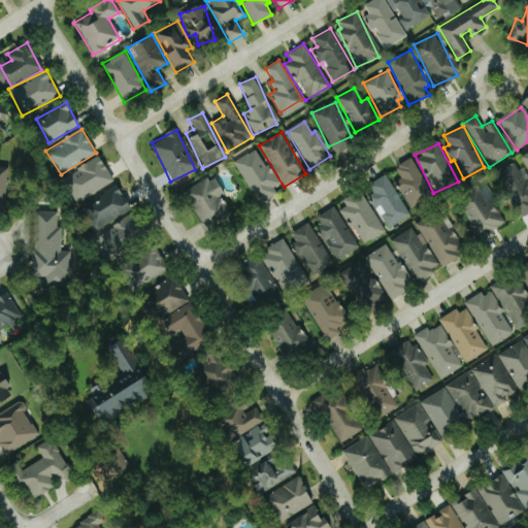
[(258,149),(234,159),(254,202),(277,192),(258,149)]
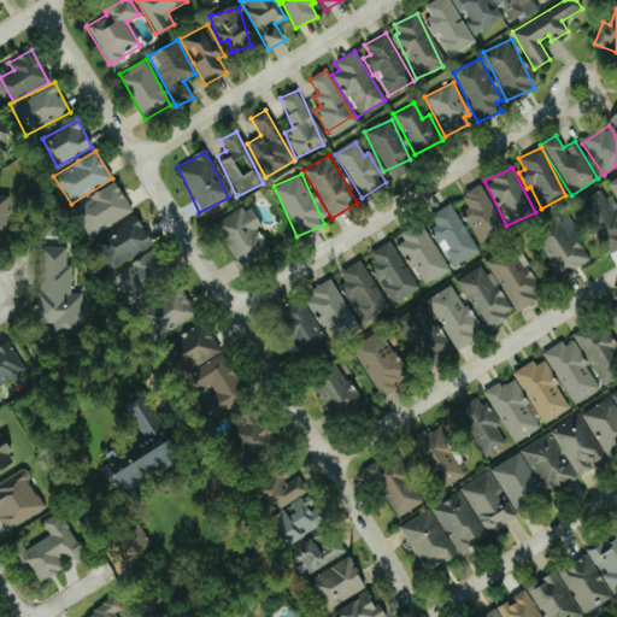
[(616,176),(606,184),(616,200),(616,176)]
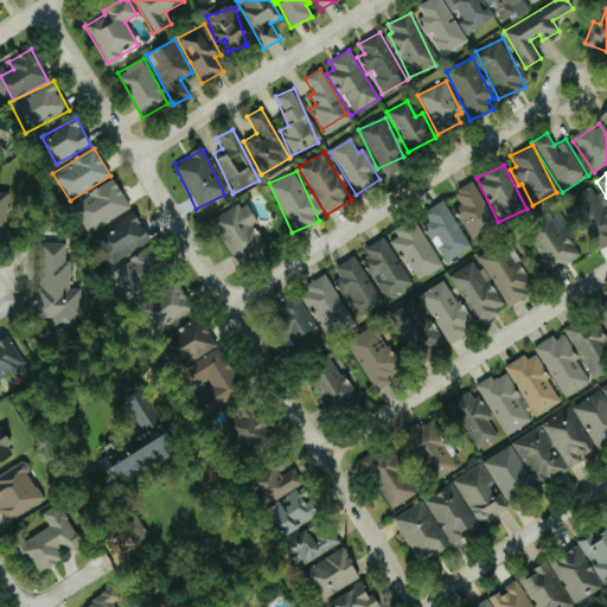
[(88,235),(131,208),(113,179),(70,206),(88,235)]
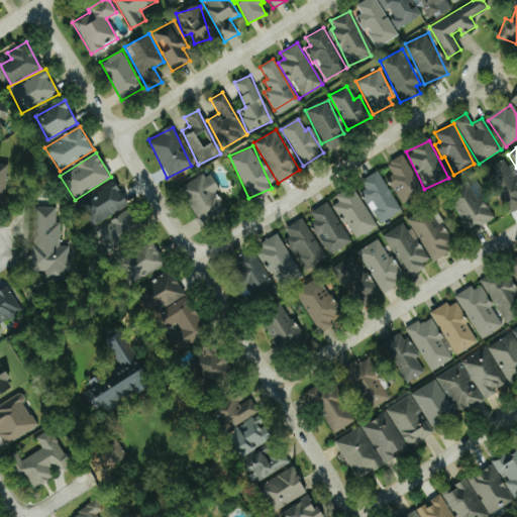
[(390,175),(387,177),(399,204),(421,194),(404,154),(385,163),(390,175)]
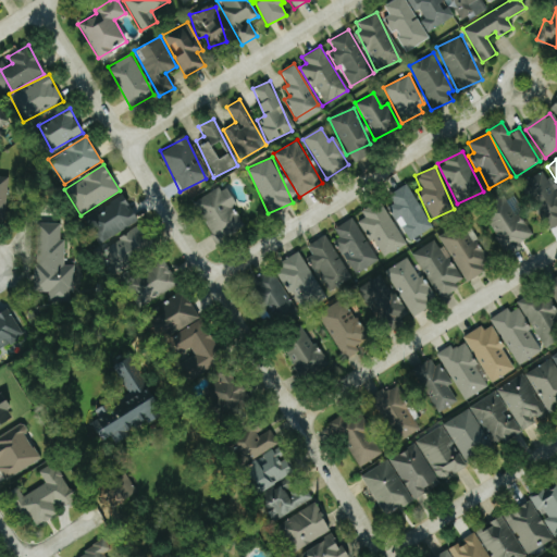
[(556,192),(547,171),(522,182),(544,230),(556,223),(556,192)]
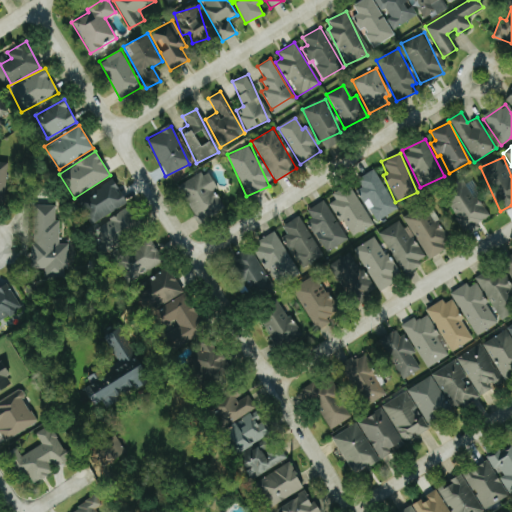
[(177,187),(199,224),(227,207),(205,170),(177,187)]
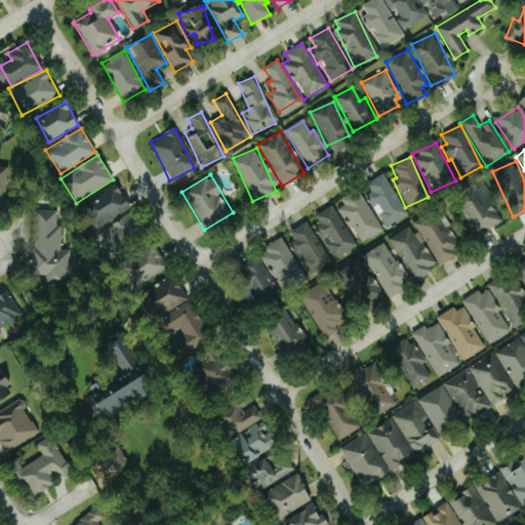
[(385,228),(406,214),(384,176),(362,190),(385,228)]
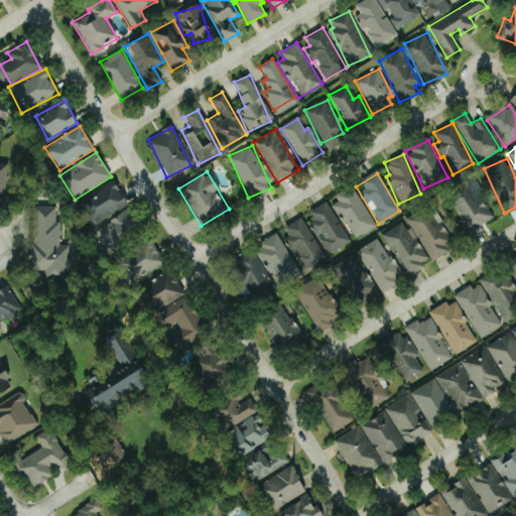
[(80,201),(94,225),(128,205),(114,180),(80,201)]
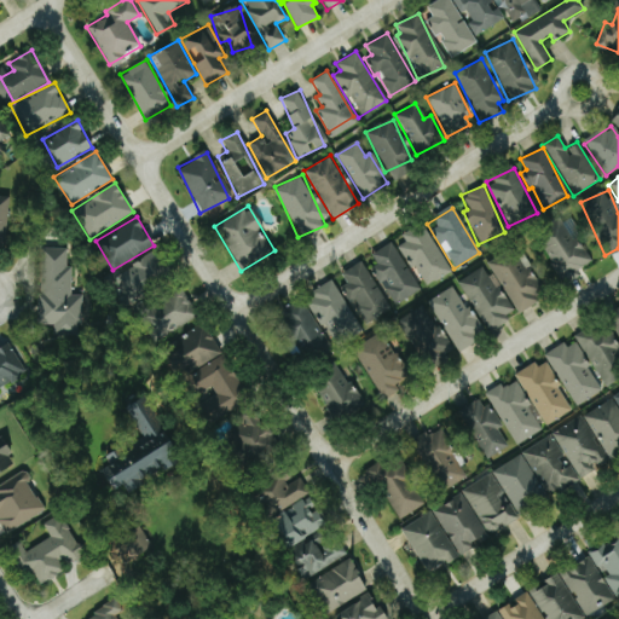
[(450,271),(420,223),(400,235),(405,242),(398,247),(424,288),(450,271)]
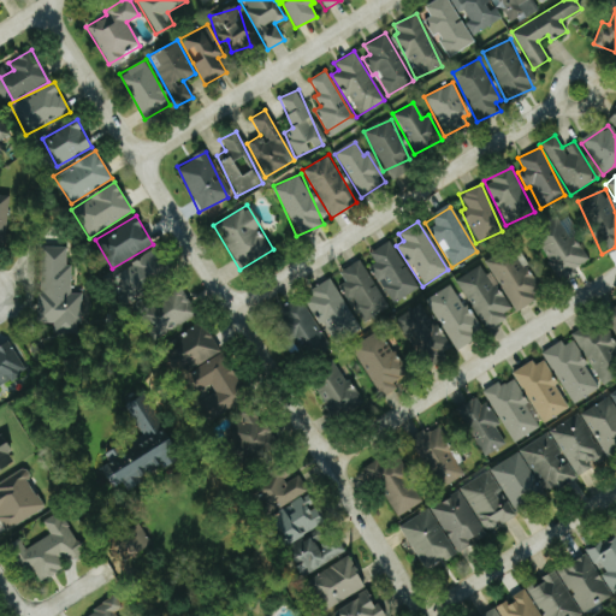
[(572,236),(567,240),(557,226),(534,243),(561,280),(588,260),(572,236)]
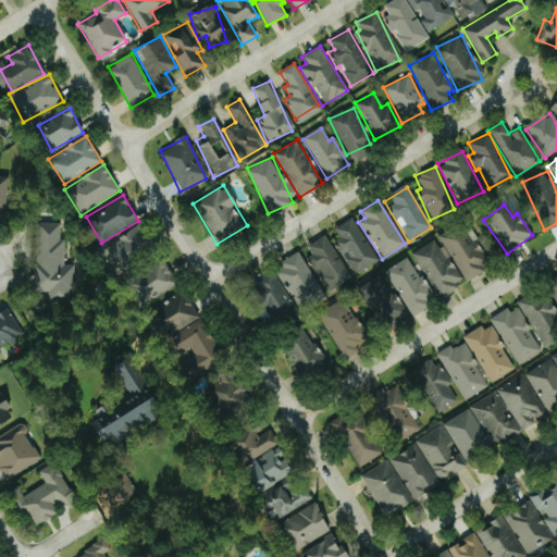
[(378,259),(350,218),(329,233),(356,274),(378,259)]
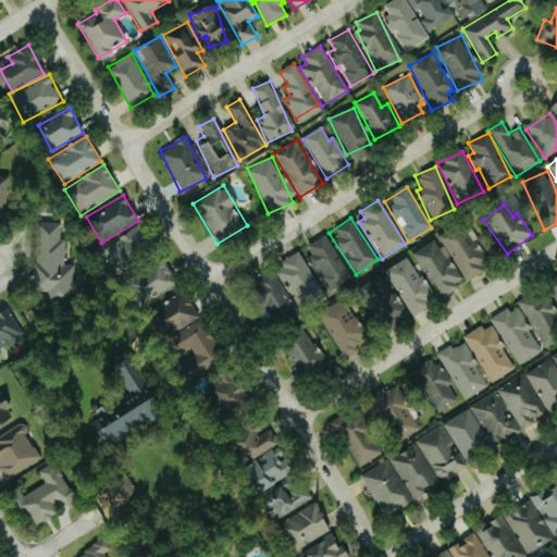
[(440,237),(462,281),(490,267),(467,222),(440,237)]
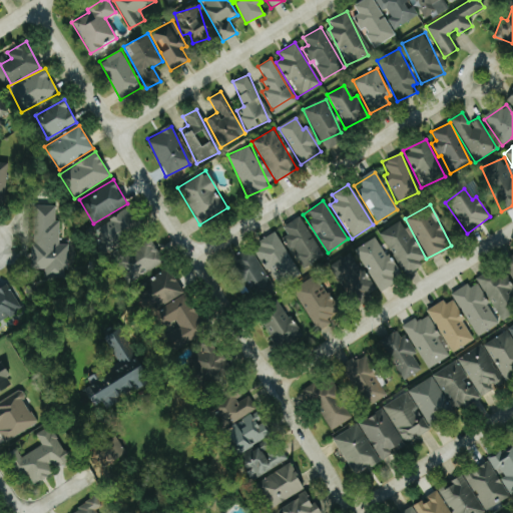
[(55,205),(33,205),(33,269),(44,269),(44,276),(67,276),(67,244),(59,244),(59,219),(55,219),(55,205)]
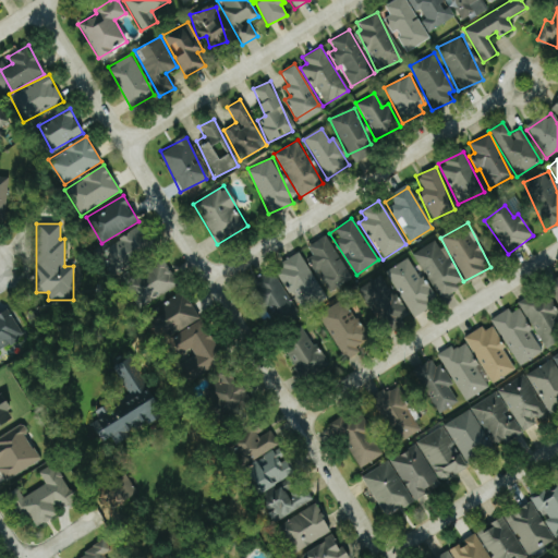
[(104,246),(114,271),(154,253),(142,228),(104,246)]
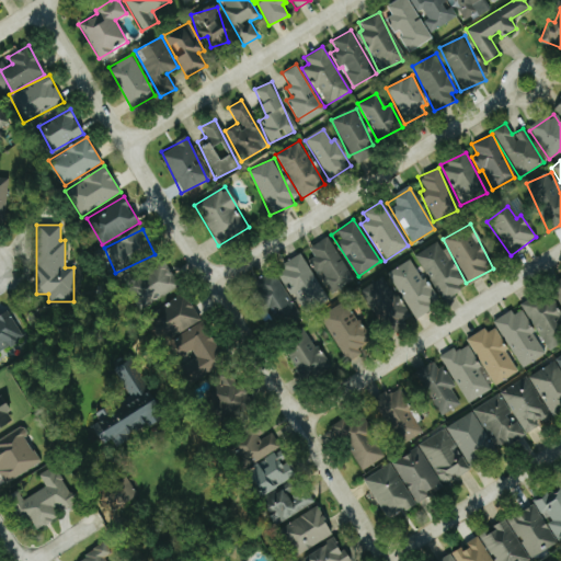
[(353,279),(327,237),(308,248),(313,256),(309,260),(317,273),(318,272),(331,293),(353,279)]
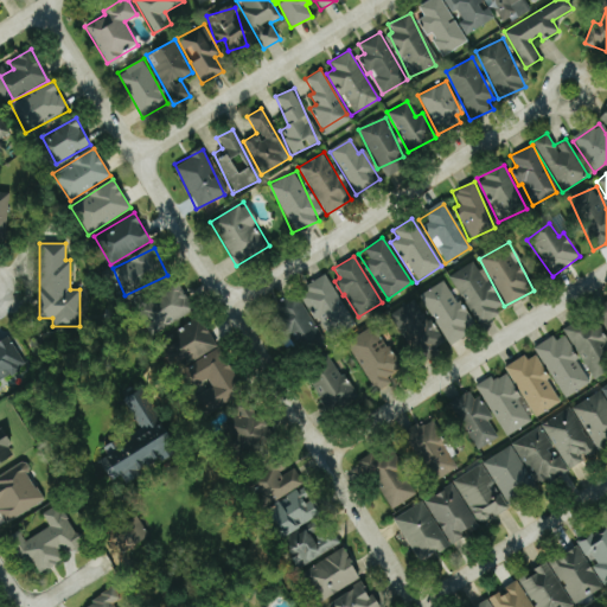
[(448,275),(475,326),(505,311),(483,269),(478,272),(472,262),(448,275)]
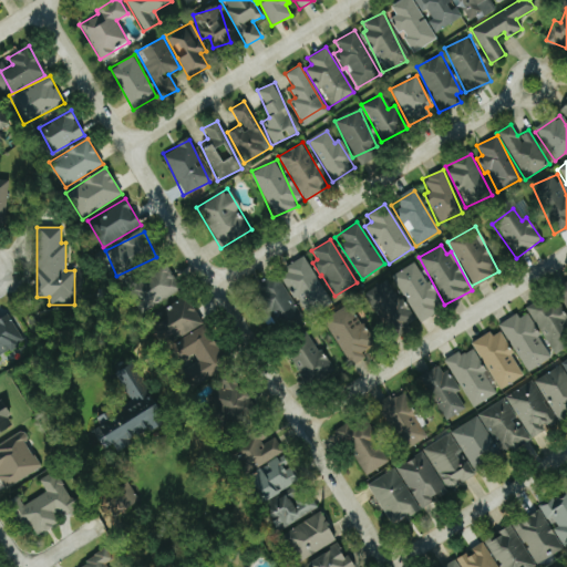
[(303,313),(328,300),(305,257),(280,270),(303,313)]
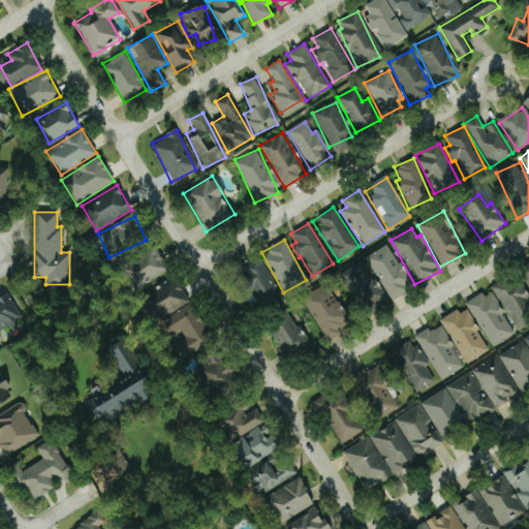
[(389,300),(412,286),(387,244),(365,257),(389,300)]
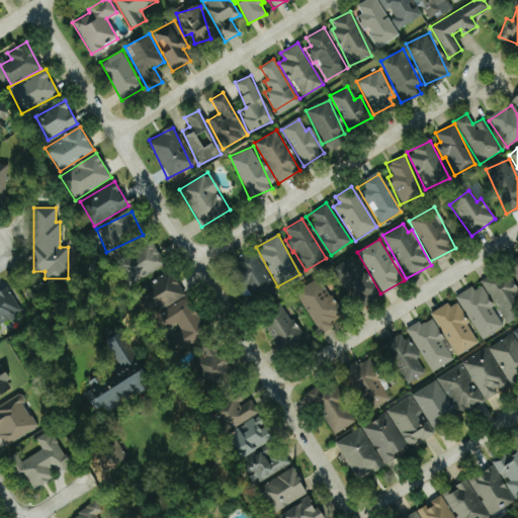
[(130,282),(165,267),(155,245),(120,259),(130,282)]
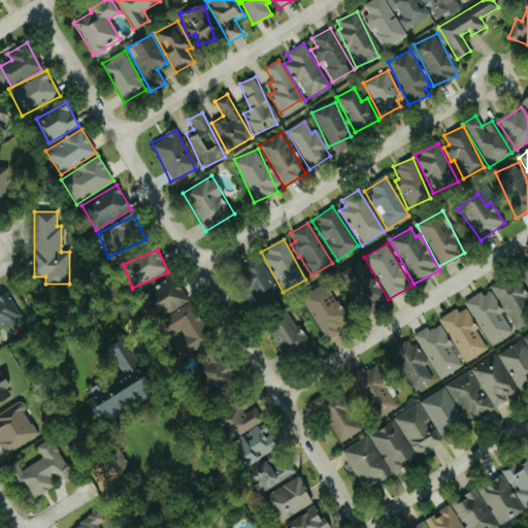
[(261,301),(278,291),(256,253),(237,264),(261,301)]
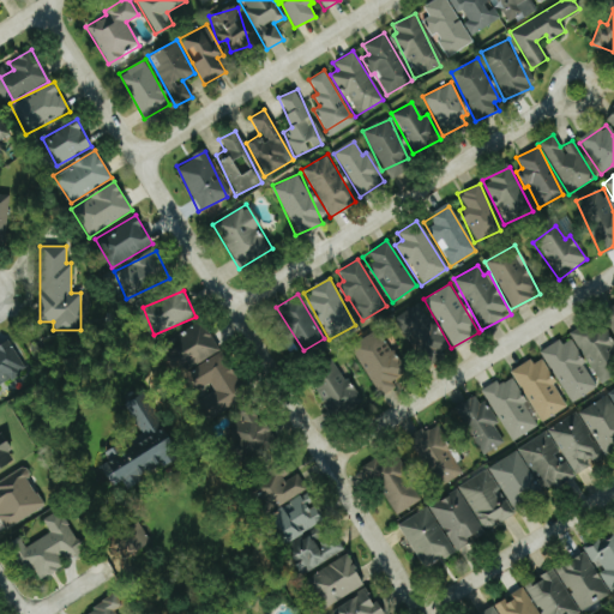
[(419,360),(444,345),(419,302),(393,318),(419,360)]
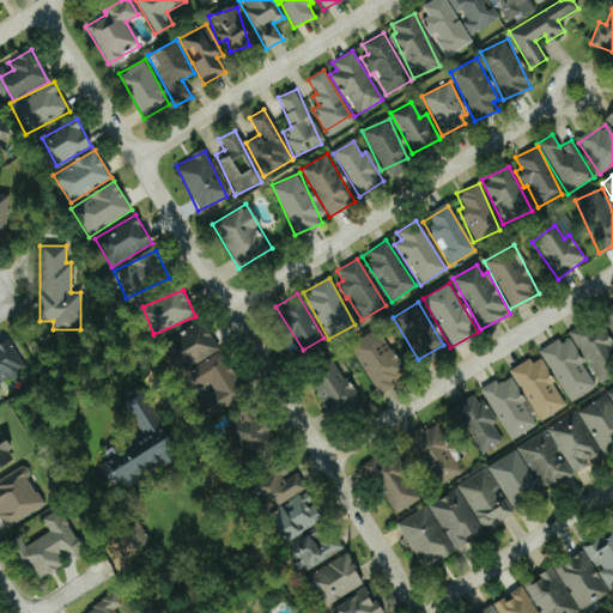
[(219,350),(201,320),(174,335),(181,346),(170,352),(175,362),(182,358),(188,368),(219,350)]
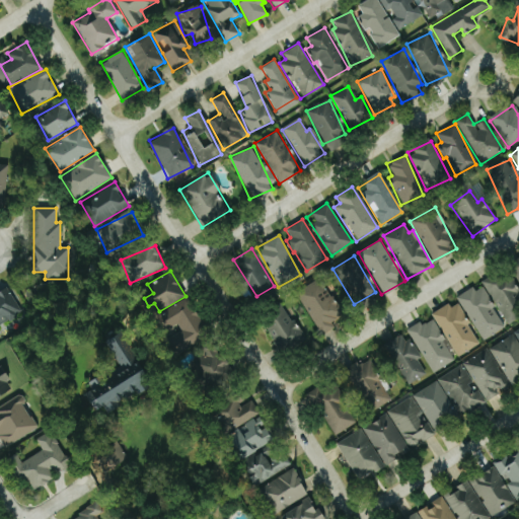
[(506,325),(518,317),(518,296),(505,271),(483,283),(506,325)]
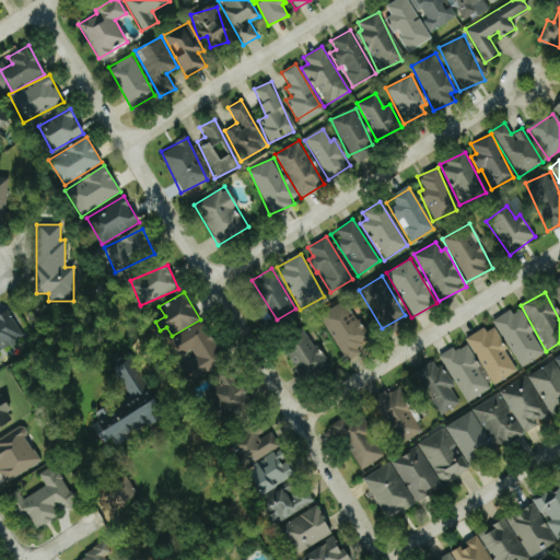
[(360,353),(357,348),(369,341),(349,304),(322,319),(345,361),(360,353)]
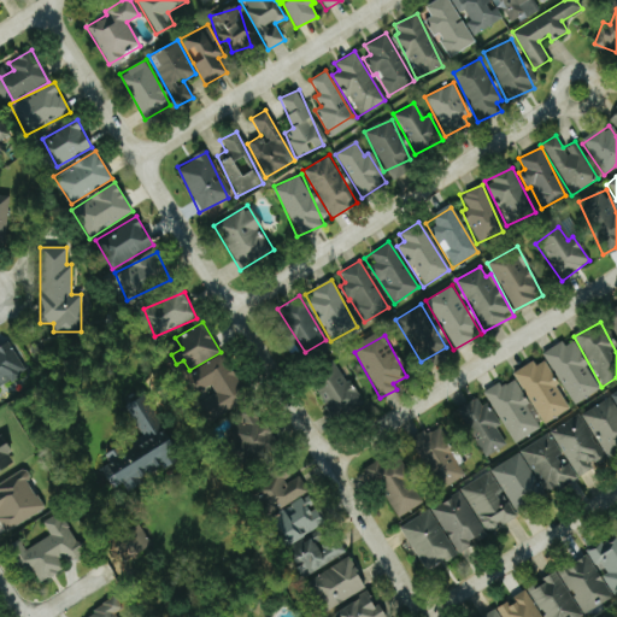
[(542,354),(571,405),(599,389),(570,339),(542,354)]
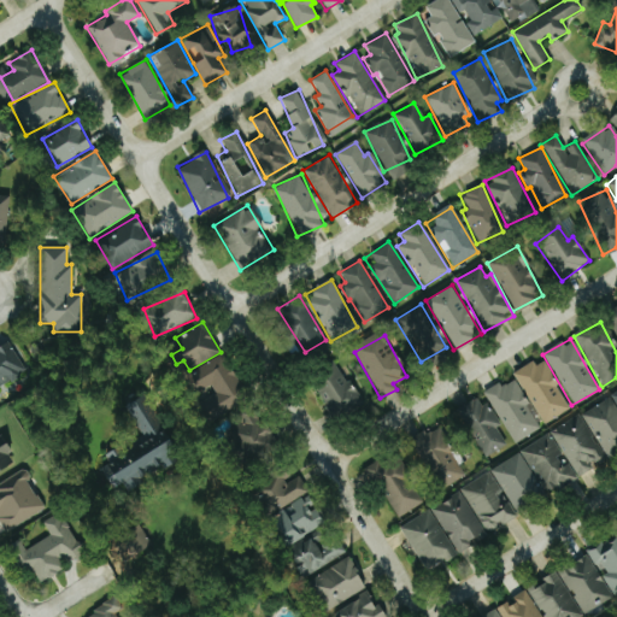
[(212,418),(248,399),(223,353),(189,371),(203,394),(200,395),(212,418)]
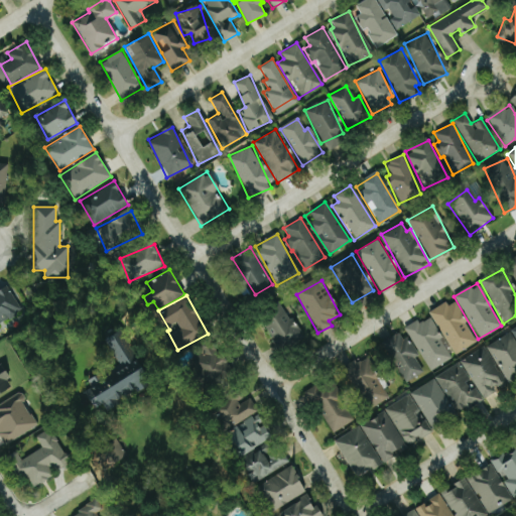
[(429,312),(453,355),(476,342),(453,299),(429,312)]
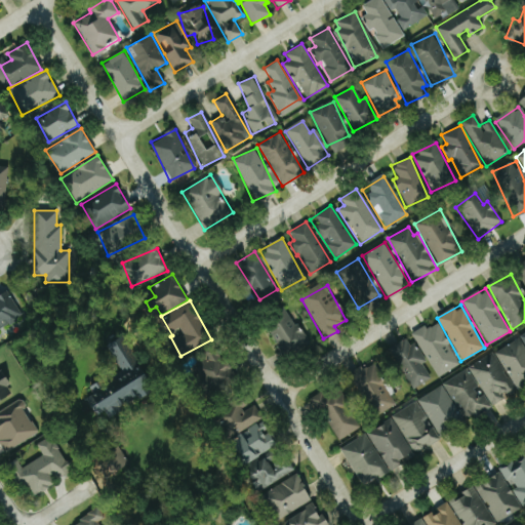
[(289,311),(266,324),(284,358),(308,345),(289,311)]
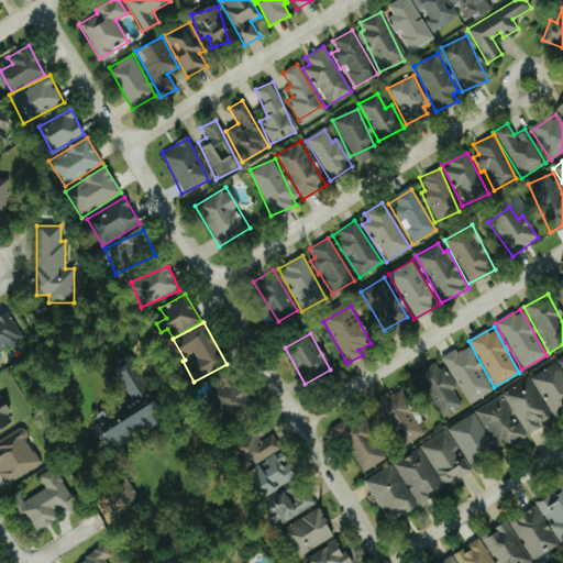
[(118,367),(128,400),(146,395),(136,361),(118,367)]
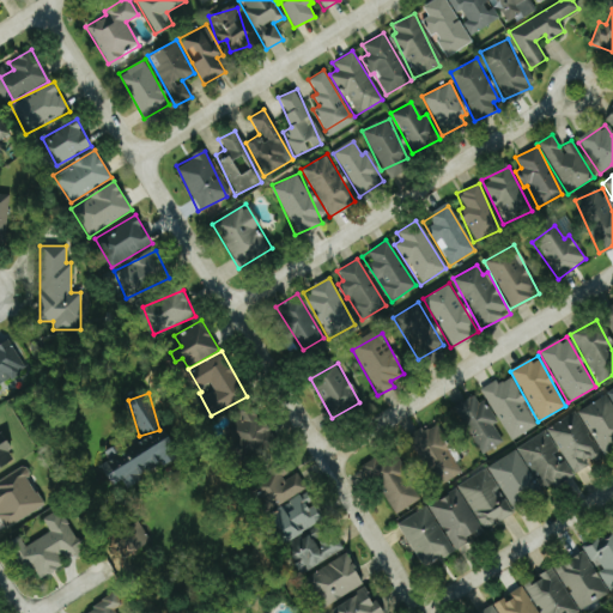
[(479,455),(504,442),(483,404),(478,406),(472,395),(453,406),(479,455)]
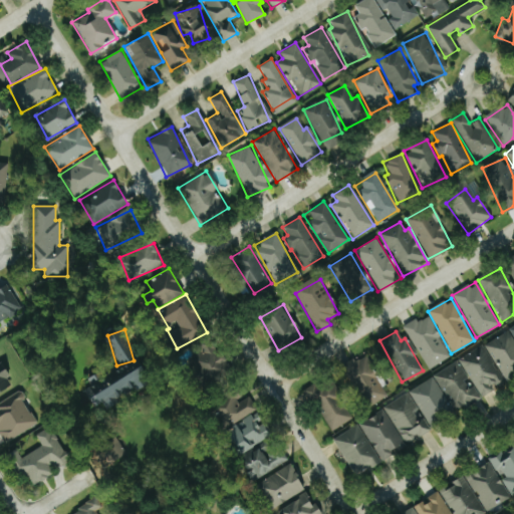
[(513,342),(507,331),(483,344),(504,379),(513,373),(513,342)]
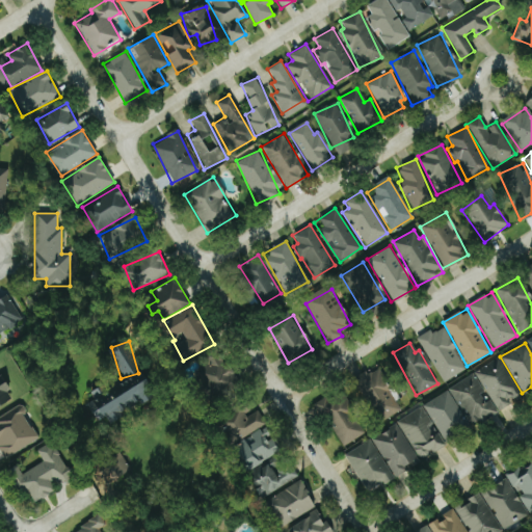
[(237,380),(220,351),(208,358),(212,366),(203,372),(215,393),(237,380)]
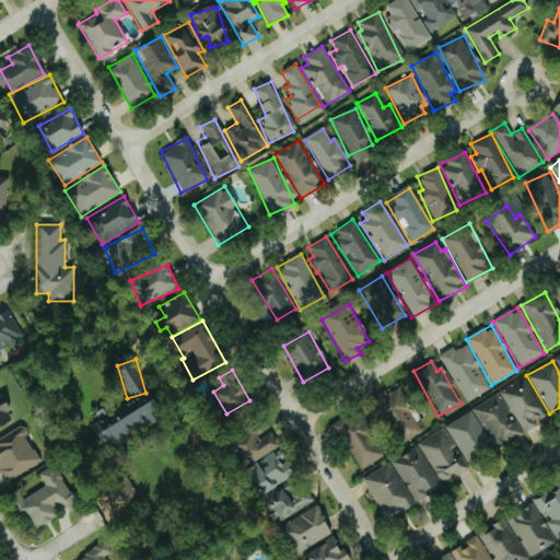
[(498,391),(522,433),(547,418),(524,376),(498,391)]
